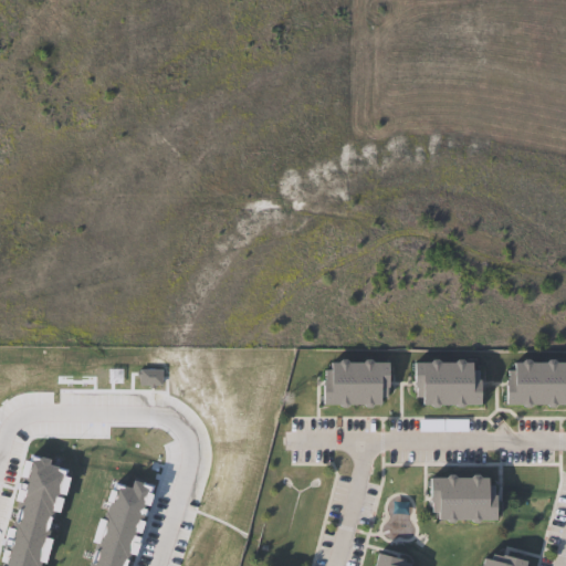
[(385,362),(385,394),(379,394),(379,402),(321,401),(321,380),(325,380),(325,368),(327,368),(327,360),(328,360),(385,362)]
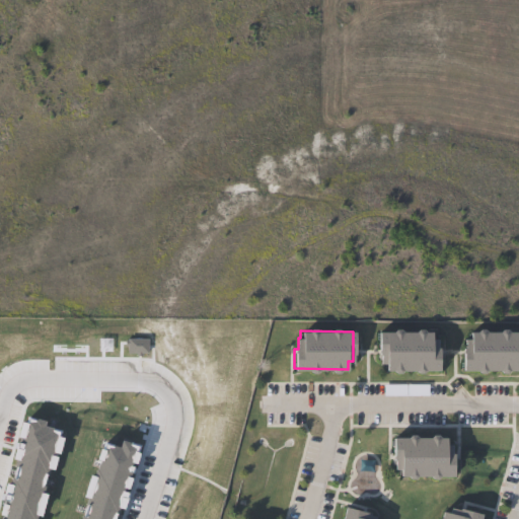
[(518,371),(463,371),(463,350),(466,350),(466,340),(472,340),(472,331),(518,331),(518,371)]
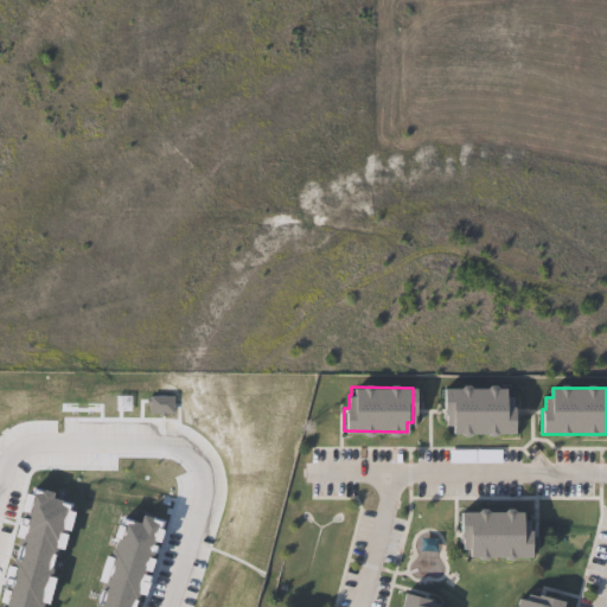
[(506,389),(506,398),(512,398),(512,433),(452,433),(451,433),(451,425),(447,425),(447,411),(443,411),(443,389),(506,389)]
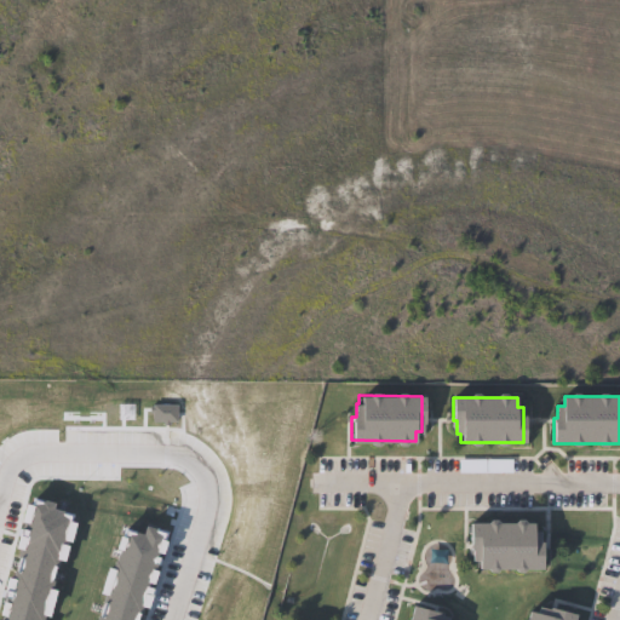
[(539,524),(539,533),(545,533),(545,570),(483,570),(483,561),(475,561),(475,524),(539,524)]
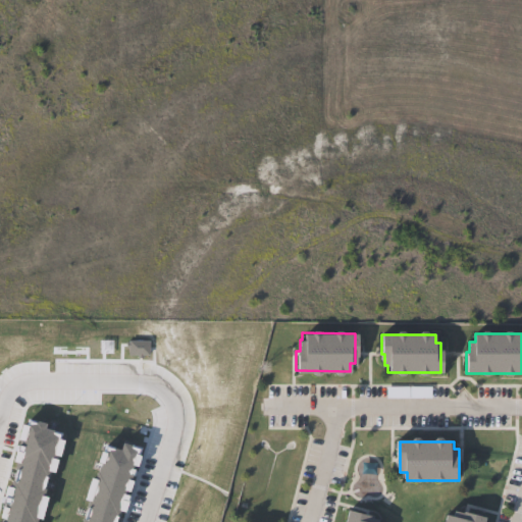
[(384,521),(345,521),(349,505),(378,512),(376,520),(384,521)]
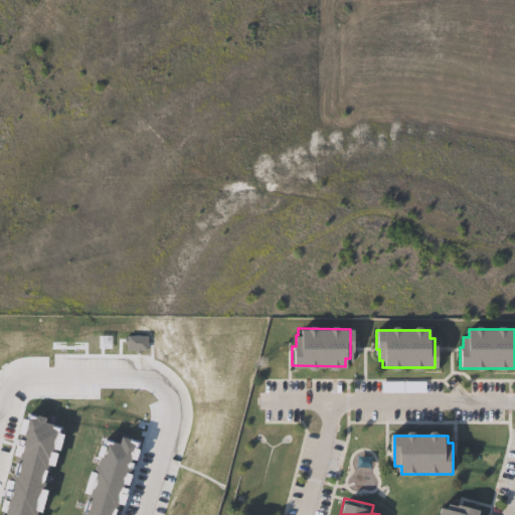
[(481,511),(480,514),(440,514),(442,509),(452,511),(453,504),(481,511)]
